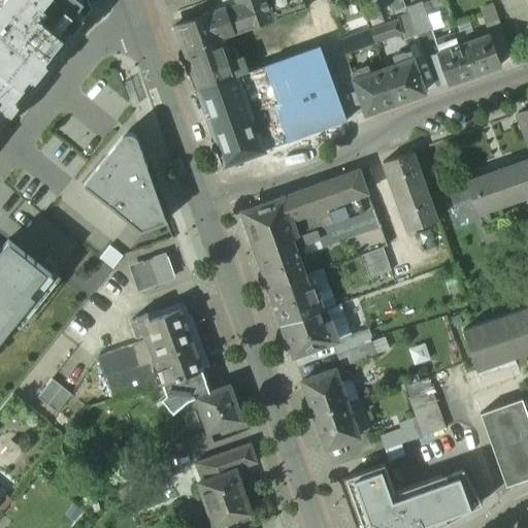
[(0,0),(0,71),(58,0),(0,0)]
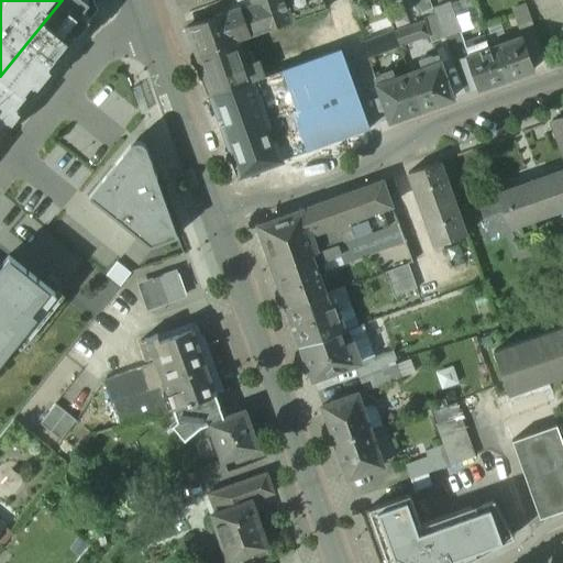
[(0,118),(94,2),(91,0),(62,0),(0,76),(0,118)]
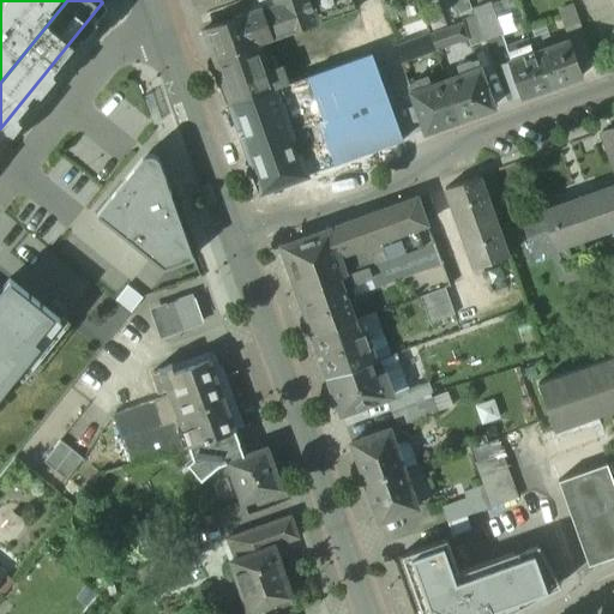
[(311,0),(266,0),(270,7),(264,10),(263,7),(205,28),(217,60),(260,44),(319,23),(311,0)]
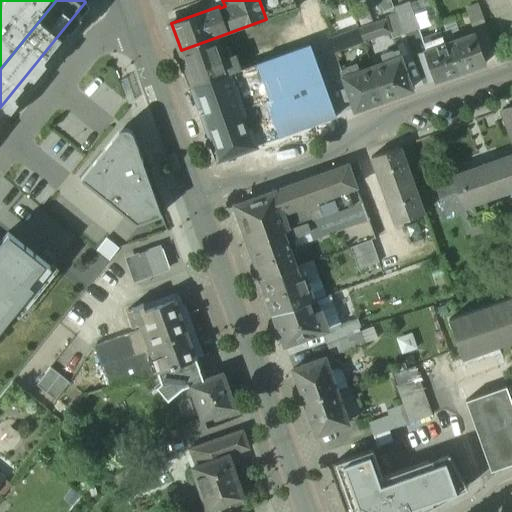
[(259,0),(266,19),(287,12),(282,0),(259,0)]
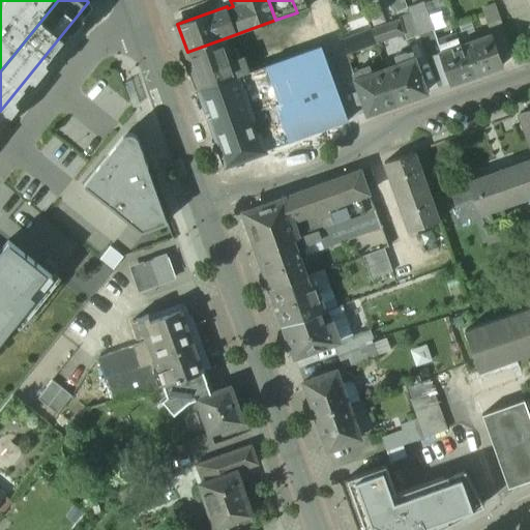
[(305,0),(292,0),(297,12),(308,8),(305,0)]
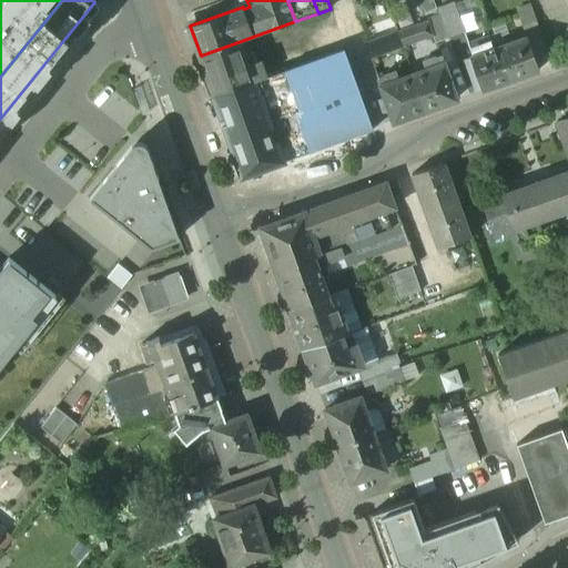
[(455,1),(445,4),(448,13),(442,16),(449,37),(466,31),(455,1)]
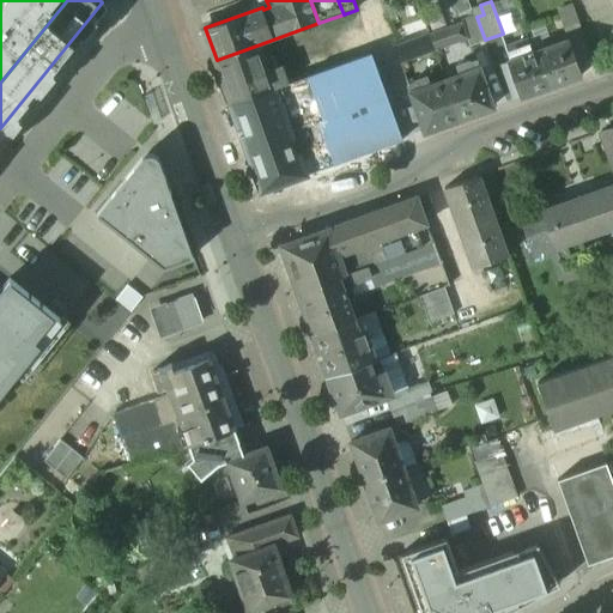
[(574,5),(558,11),(566,34),(582,28),(574,5)]
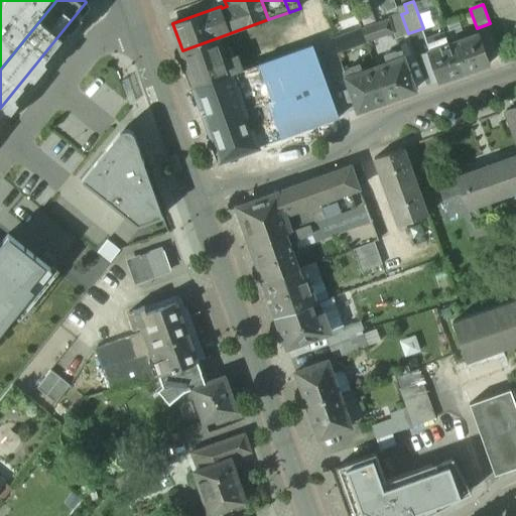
[(401,14),(390,18),(394,31),(396,37),(408,33),(401,14)]
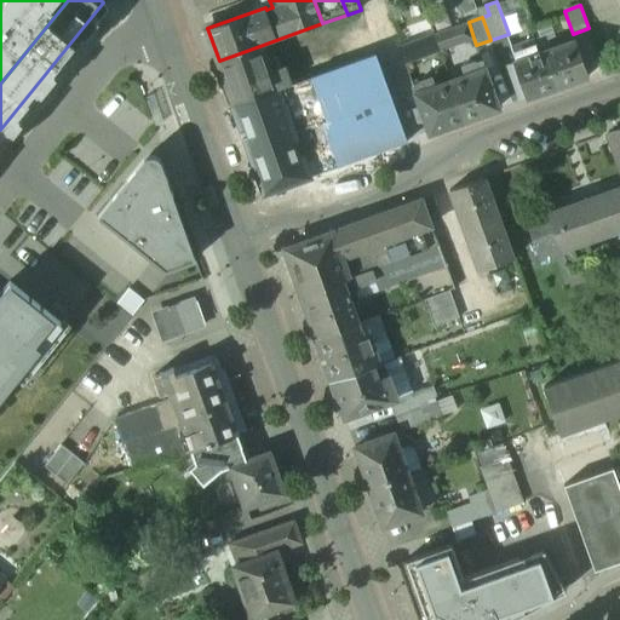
[(469,22),(435,34),(440,50),(474,38),(469,22)]
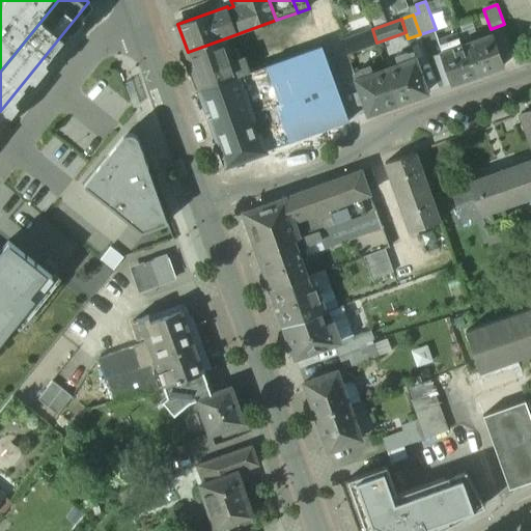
[(372,29),(342,39),(347,53),(376,43),(372,29)]
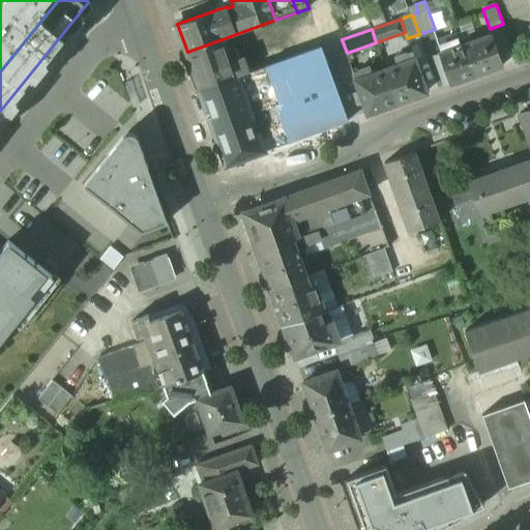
[(492,34),(466,43),(477,75),(503,65),(492,34)]
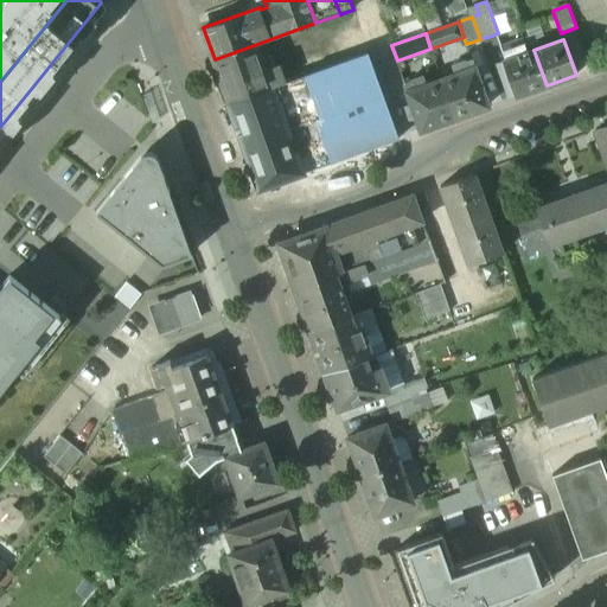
[(257,44),(215,59),(229,101),(273,85),(267,70),(257,44)]
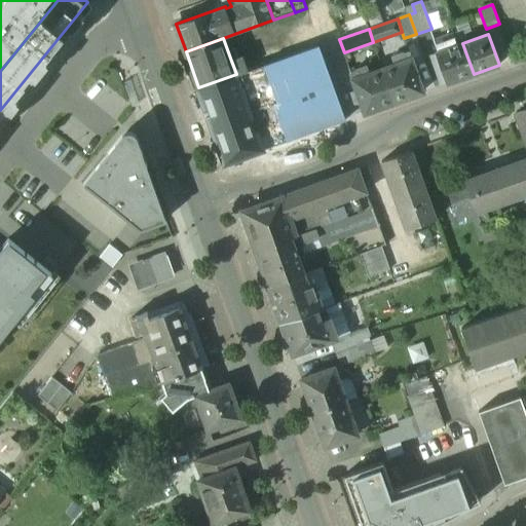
[(462,43),(436,52),(447,83),(474,74),(462,43)]
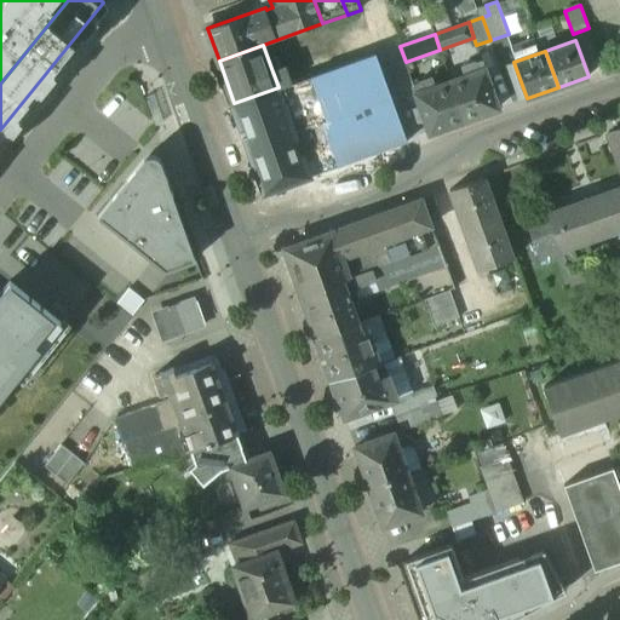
[(290,84),(279,87),(309,176),(407,141),(377,53),(290,84)]
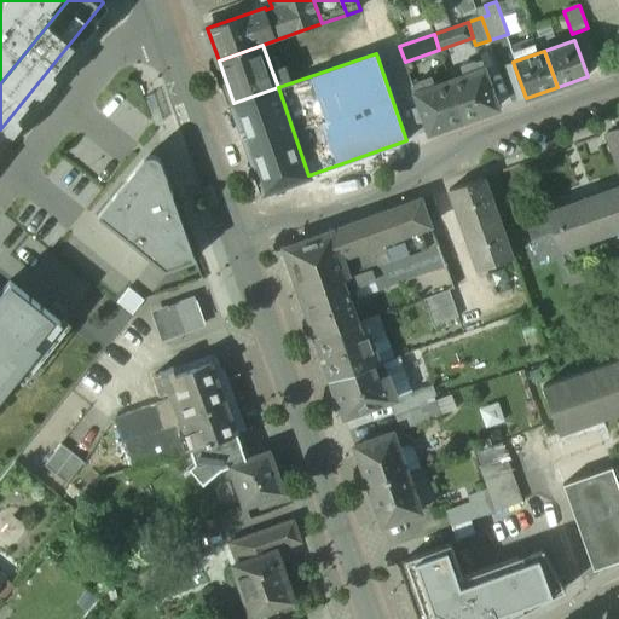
[(481,62),(474,64),(476,71),(484,69),(481,62)]
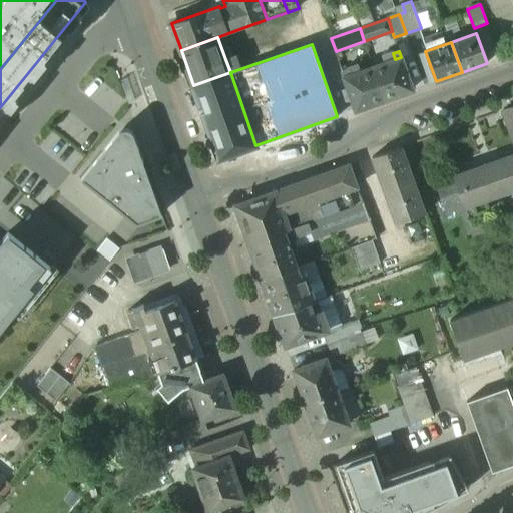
[(234,56),(225,59),(230,72),(239,69),(234,56)]
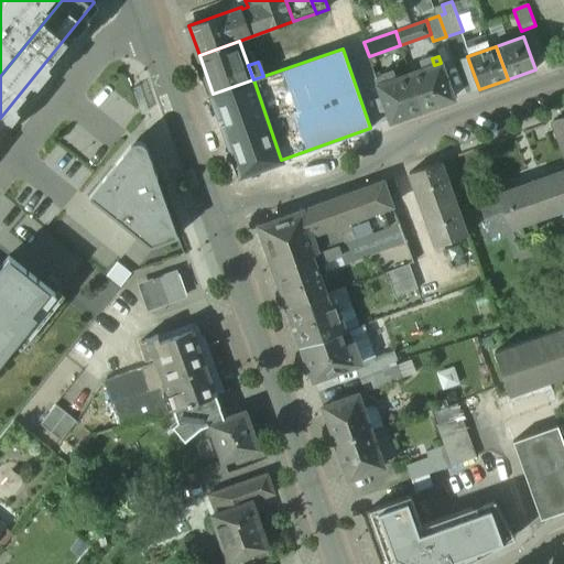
[(434,65),(410,74),(423,109),(454,98),(441,63),(434,65)]
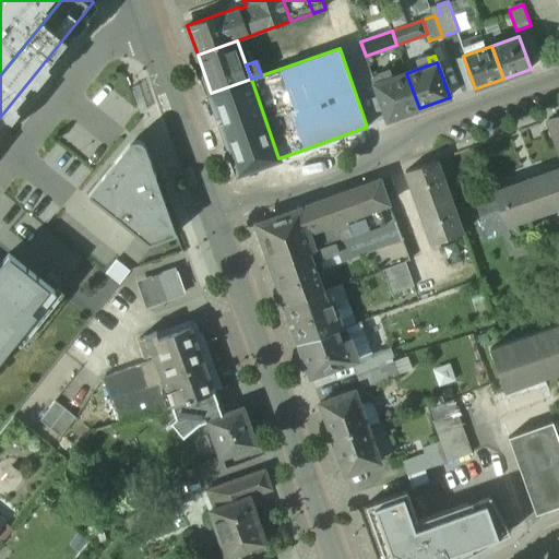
[(382,82),(376,84),(388,119),(419,108),(406,73),(382,82)]
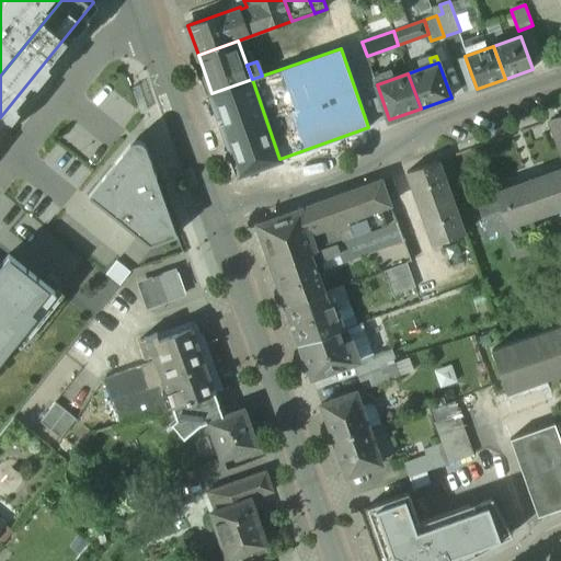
[(381,75),(375,78),(377,84),(384,82),(381,75)]
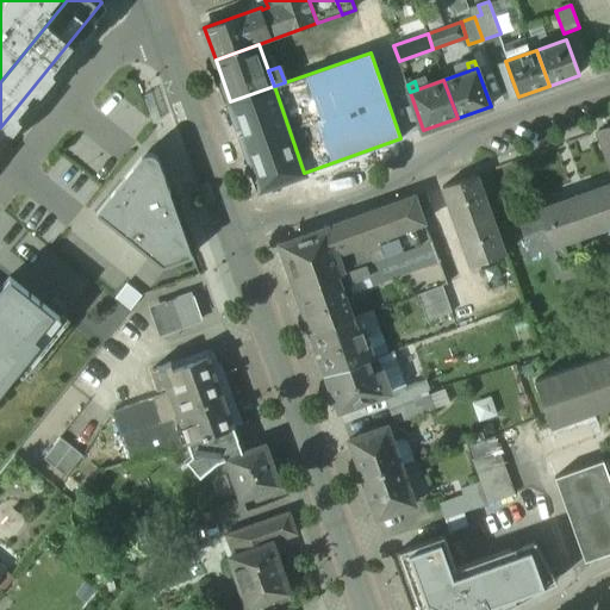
[(274,86),(230,101),(261,188),(304,173),(274,86)]
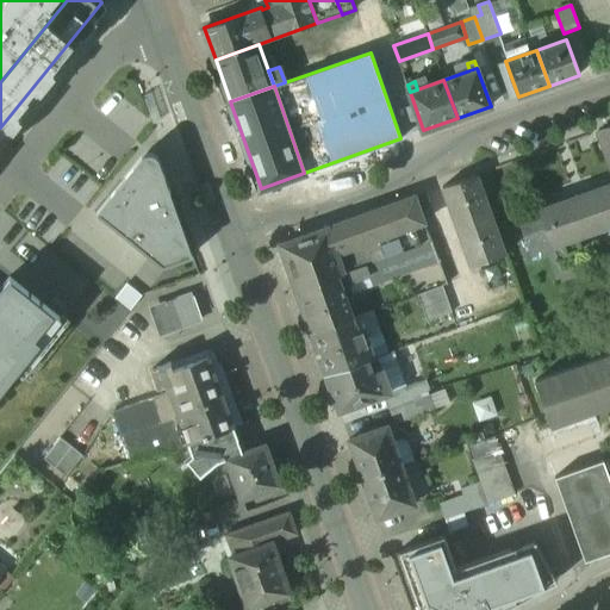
[(609,126),(599,131),(609,160),(609,126)]
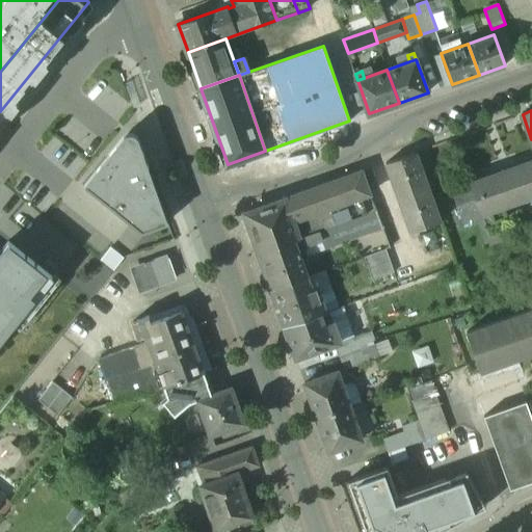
[(122,137),(84,186),(143,233),(167,223),(136,135),(129,133),(122,137)]
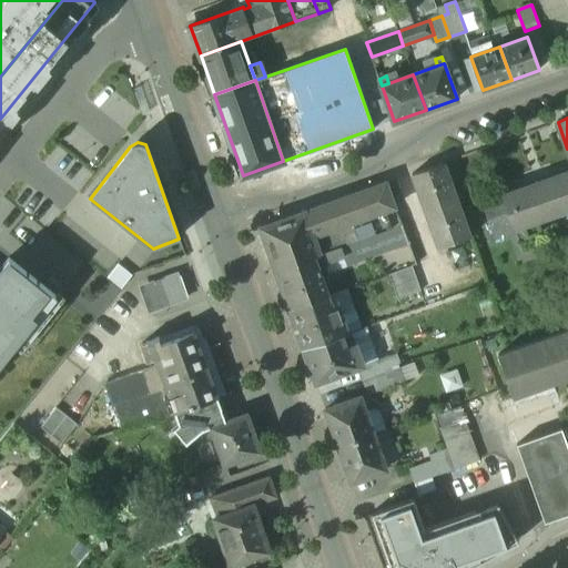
[(444,162),(412,173),(438,249),(470,237),(444,162)]
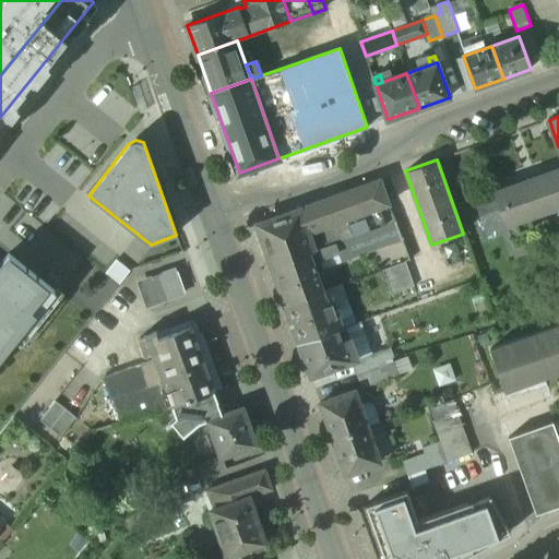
[(558,166),(494,191),(506,226),(516,222),(520,232),(532,227),(528,217),(558,205),(558,166)]
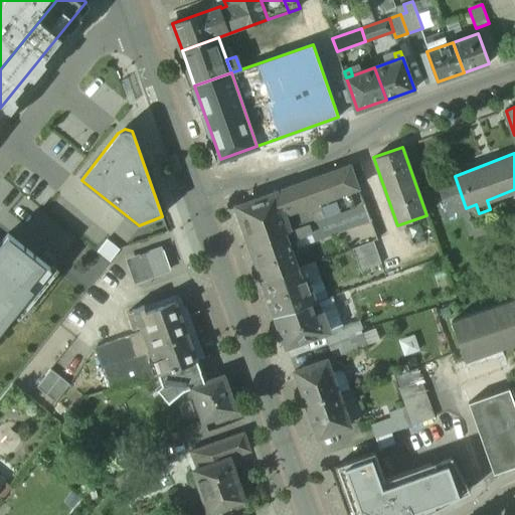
[(348,167),(277,192),(284,212),(320,199),(355,186),(348,167)]
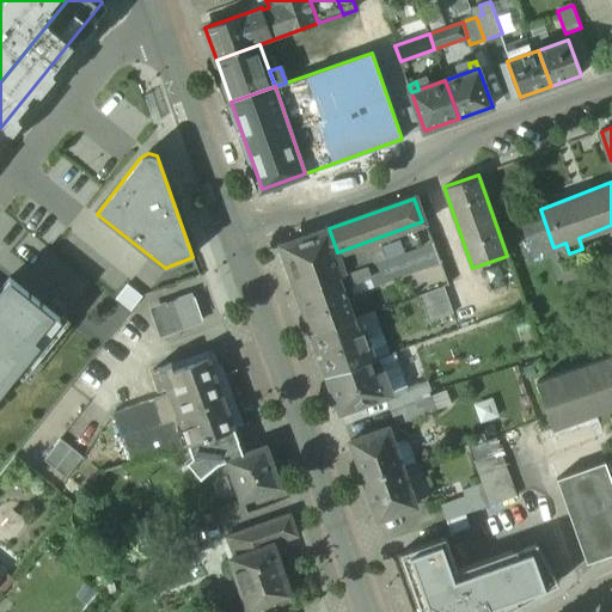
[(540,209),(519,216),(532,255),(554,248),(540,209)]
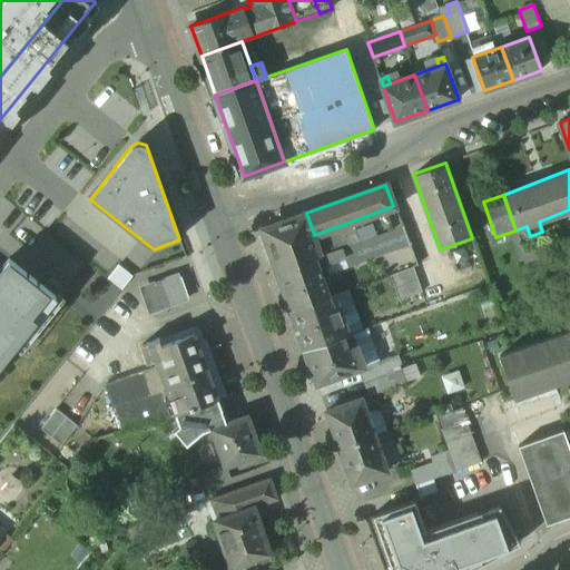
[(306,213),(262,228),(277,271),(314,257),(321,254),(314,235),(306,213)]
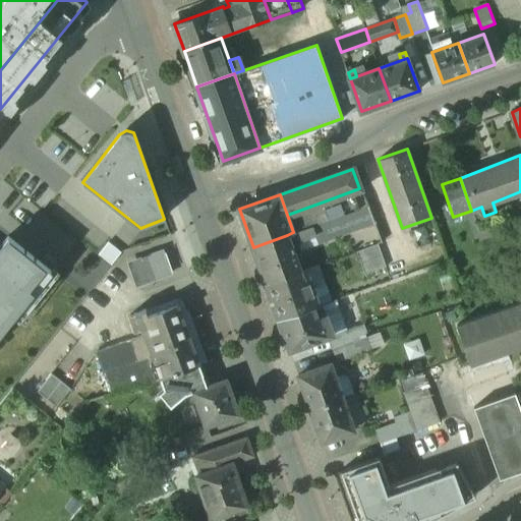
[(324,201),(287,215),(293,232),(312,226),(330,219),(324,201)]
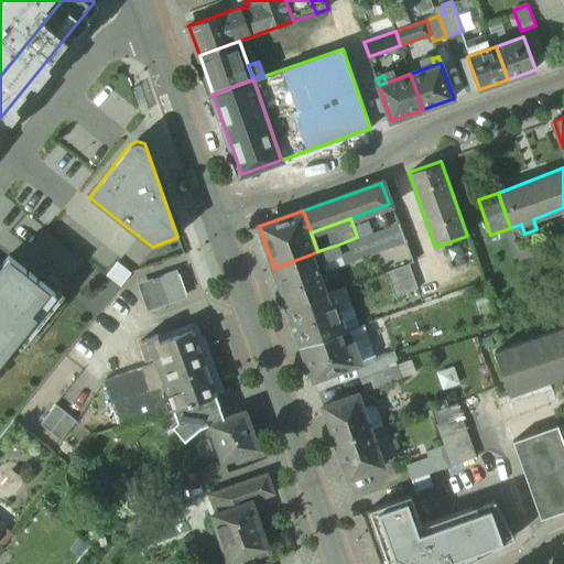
[(357,237),(338,245),(342,253),(345,263),(407,242),(400,224),(357,237)]
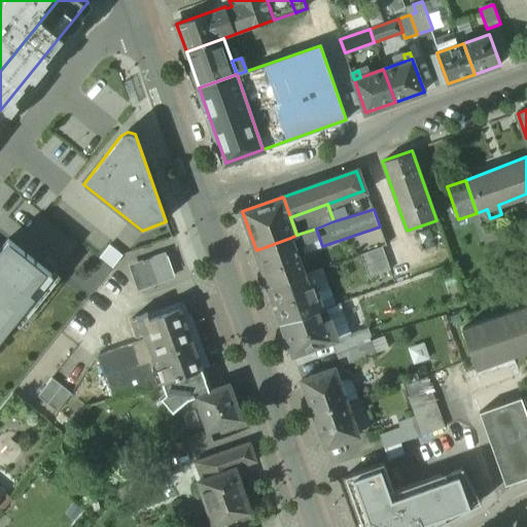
[(296,235),(290,238),(293,246),(297,256),(306,253),(302,243),(319,237),(316,229),(296,235)]
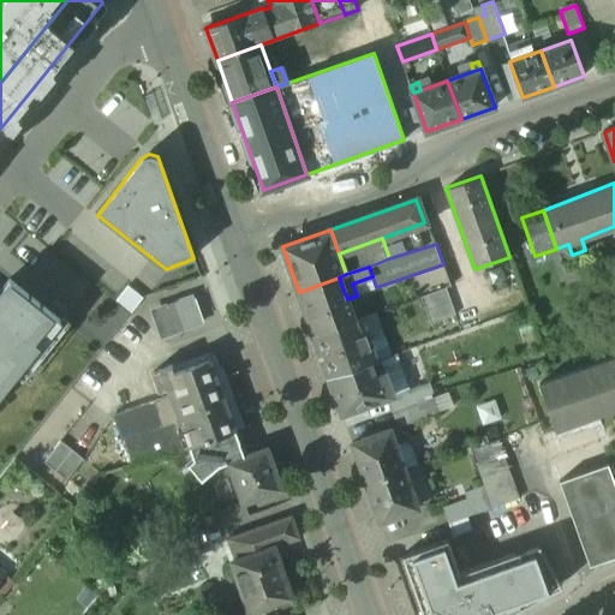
[(30,384),(75,329),(11,278),(0,291),(0,398),(18,376),(30,384)]
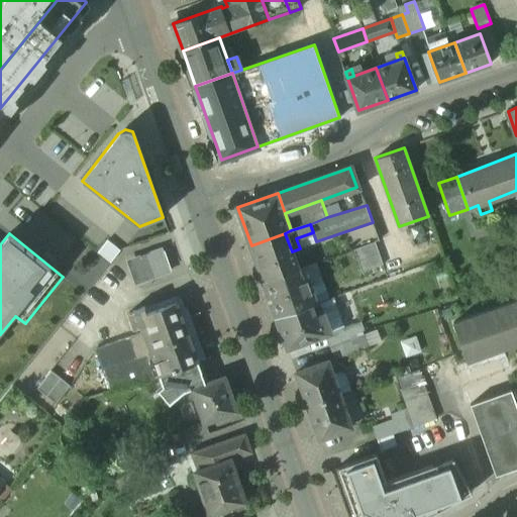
[(285,233),(251,245),(264,281),(298,270),(288,241),(285,233)]
